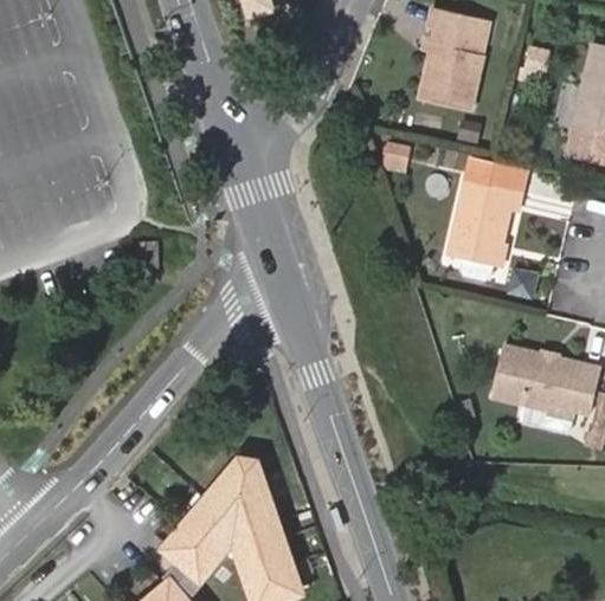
[(248,0),(251,11),(275,2),(274,0),(248,0)]
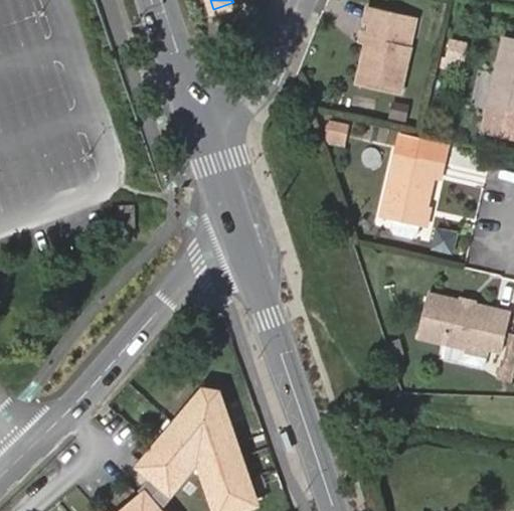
[(365,35),(363,42),(353,87),(394,97),(405,49),(385,44),(392,16),(364,9),(360,25),(367,27),(365,35)]
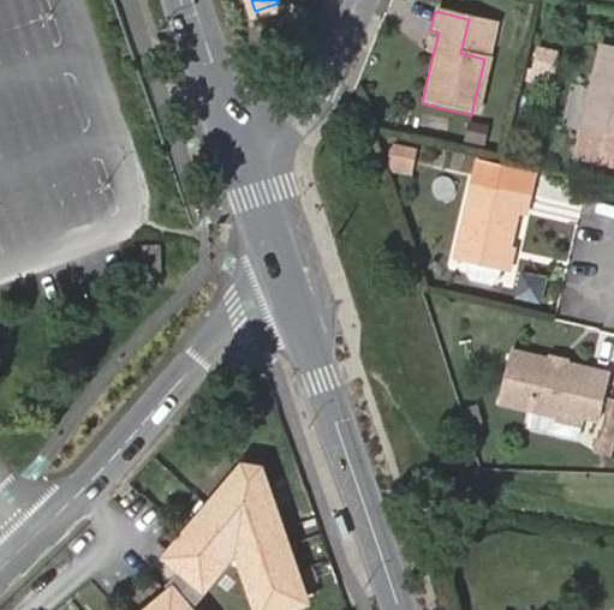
[(427,49),(434,51),(436,42),(429,40),(427,49)]
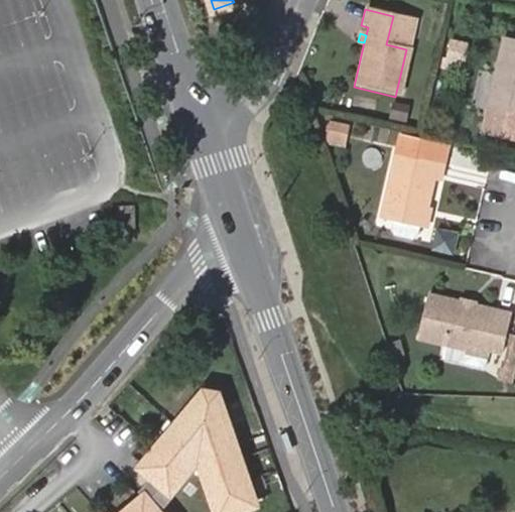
[(514,44),(501,41),(485,110),(514,117),(514,44)]
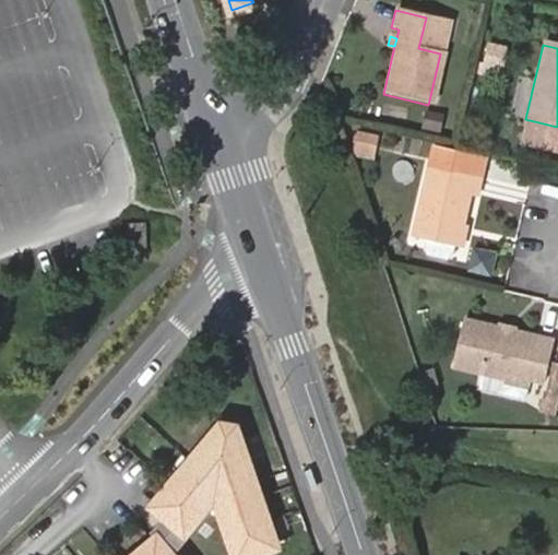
[(375,154),(379,134),(357,129),(353,149),(375,154)]
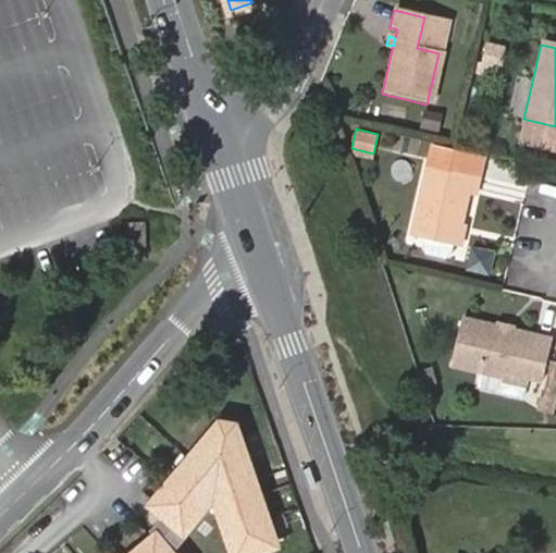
[(455,244),(466,195),(472,196),(477,177),(428,167),(412,234),(418,235),(419,236),(449,243),(455,244)]
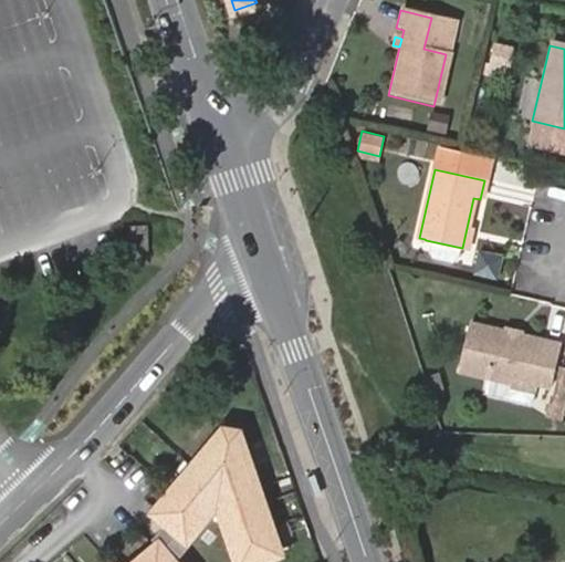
[(426,240),(425,239),(422,250),(427,257),(448,261),(454,257),(457,247),(426,240)]
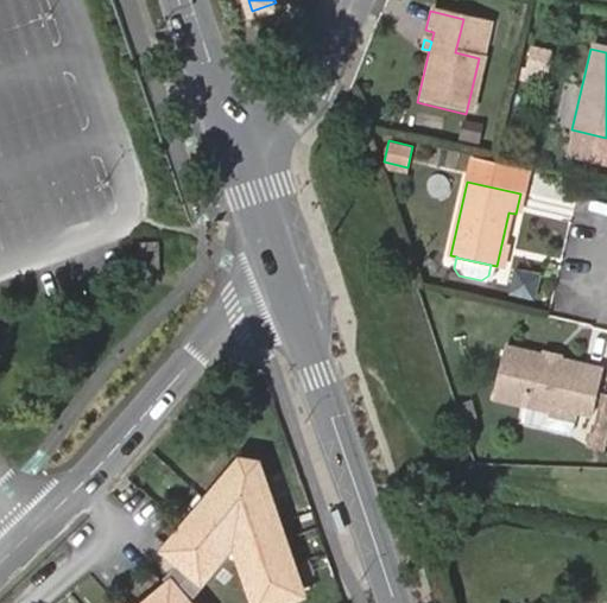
[(506,290),(533,297),(541,270),(513,262),(506,290)]
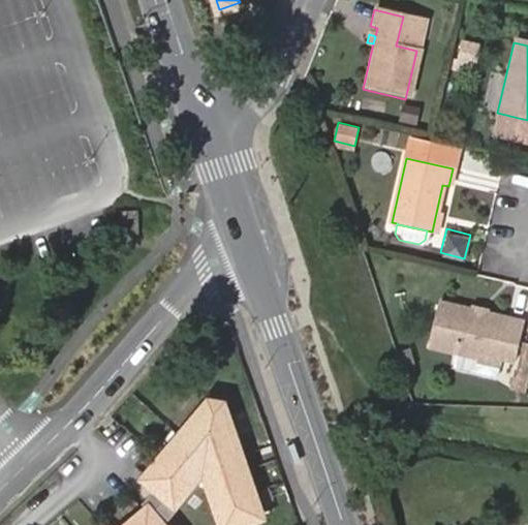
[(470,317),(471,313),(436,305),(425,348),(453,354),(474,360),(475,354),(490,359),(497,360),(509,363),(518,326),(479,315),(478,319),(470,317)]
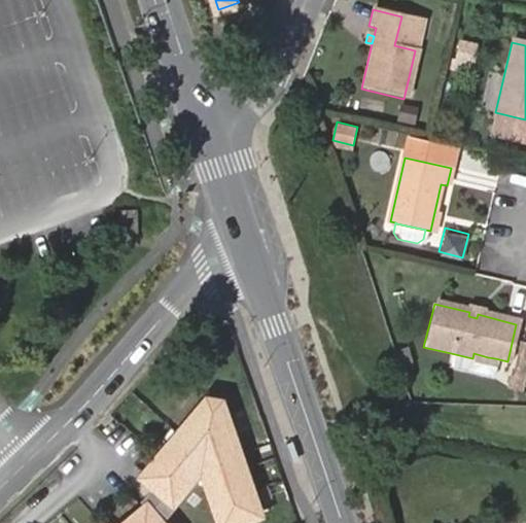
[(472,358),(451,353),(448,369),(490,379),(495,358),(488,357),(474,353),(472,358)]
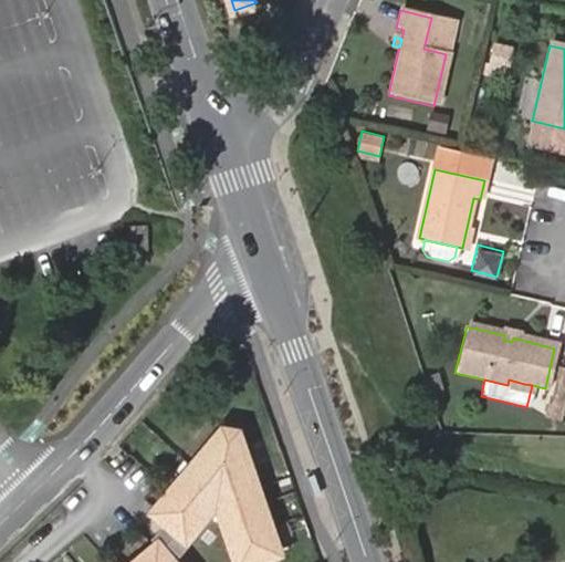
[(244,561),(283,549),(241,425),(222,423),(154,505),(188,534),(217,501),(239,561),(244,561)]
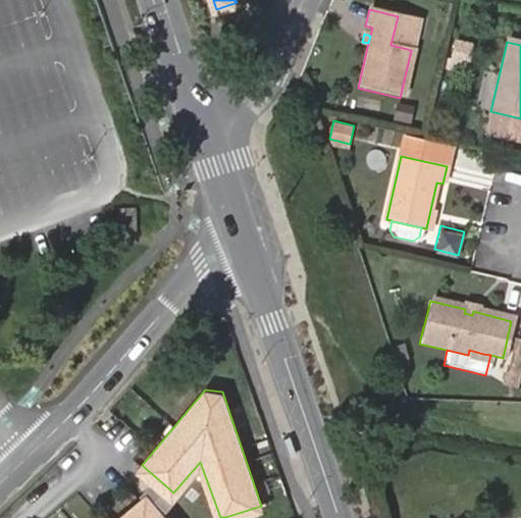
[(169,517),(149,494),(118,517),(169,517)]
